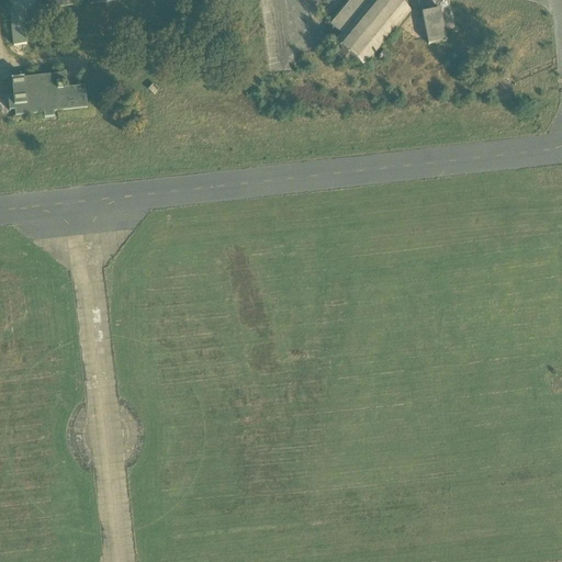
[(8,0),(13,47),(26,46),(24,25),(36,24),(34,1),(31,1),(30,0),(8,0)]
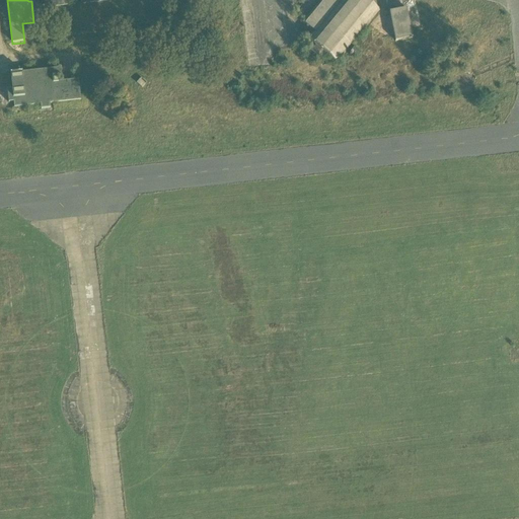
[(43,0),(44,9),(56,7),(69,6),(70,6),(69,0),(43,0)]
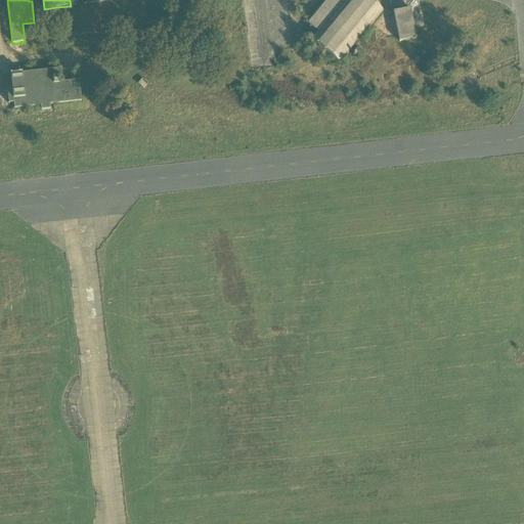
[(341,62),(382,8),(370,0),(324,0),(306,24),(319,34),(313,41),(341,62)]
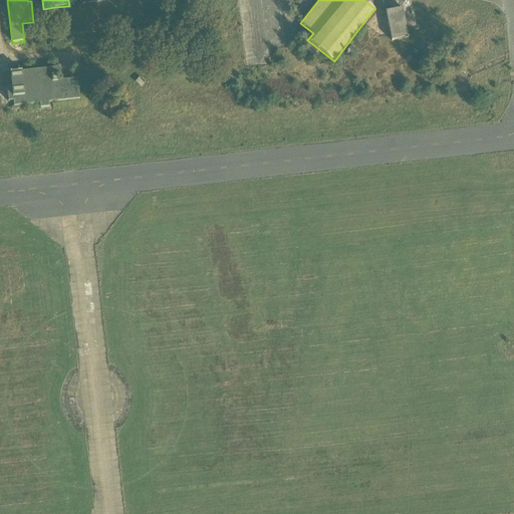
[(393,42),(409,37),(402,8),(384,12),(393,42)]
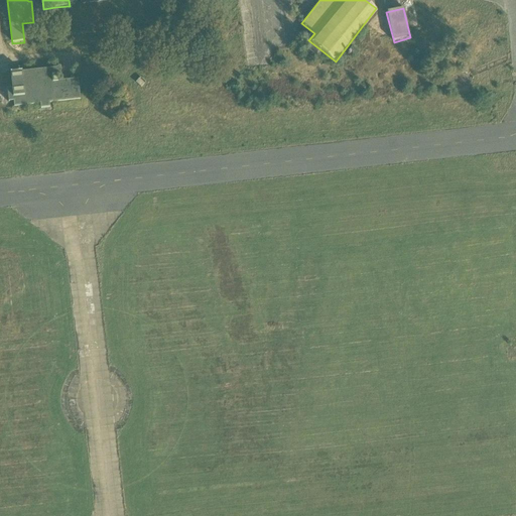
[(44,13),(46,23),(71,20),(70,10),(56,12),(44,13)]
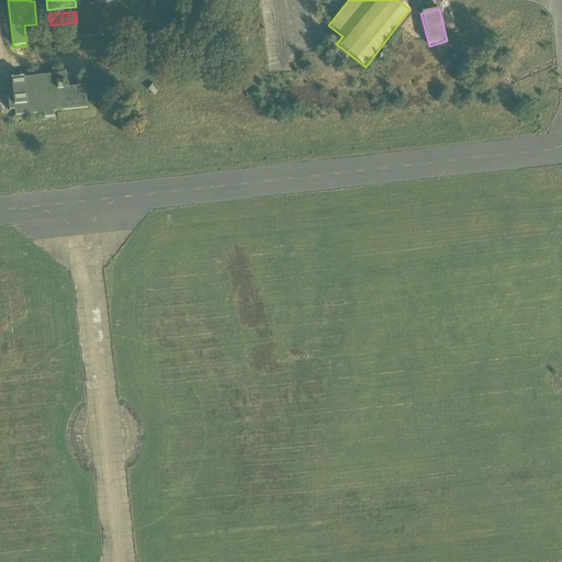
[(14,111),(15,117),(44,114),(54,113),(87,109),(85,87),(63,89),(62,82),(60,75),(21,79),(11,80),(13,97),(14,111)]
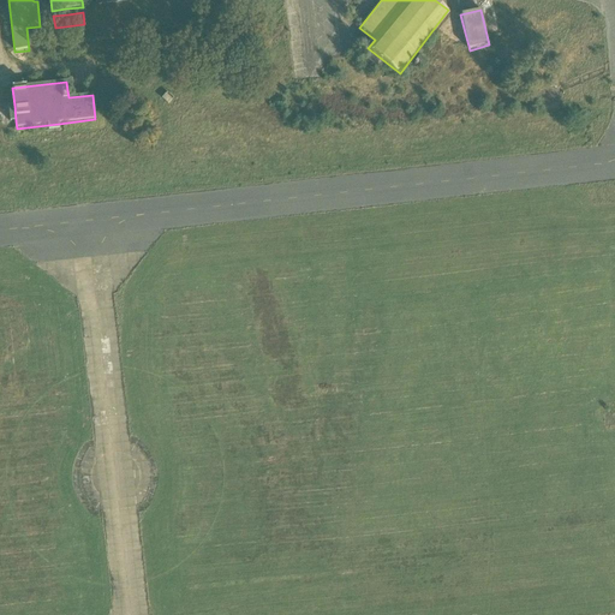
[(162,99),(168,105),(172,100),(166,95),(162,99)]
